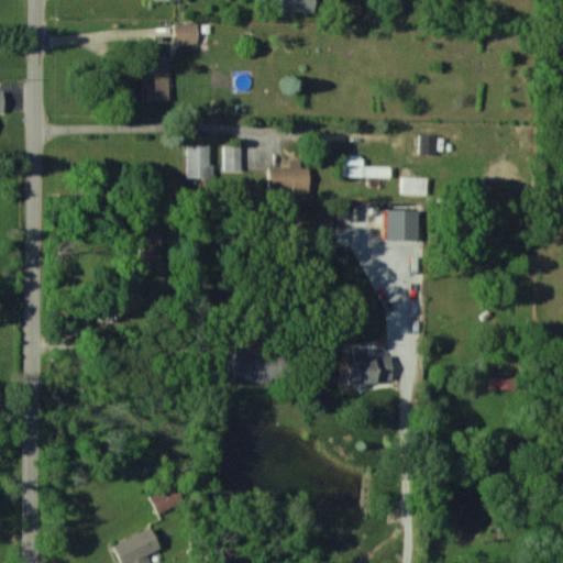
[(280,0),(280,11),(315,11),(313,0),(280,0)]
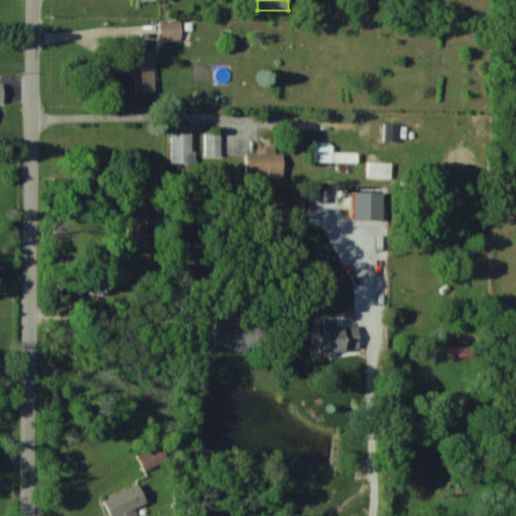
[(180,21),(158,20),(158,39),(180,39),(180,21)]
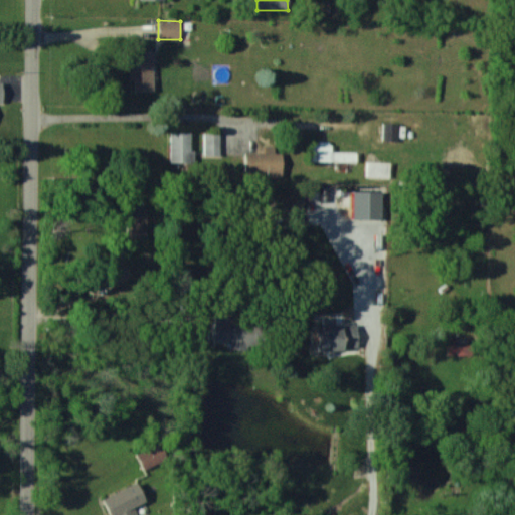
[(152,50),(129,50),(129,80),(133,80),(133,92),(153,91),(152,50)]
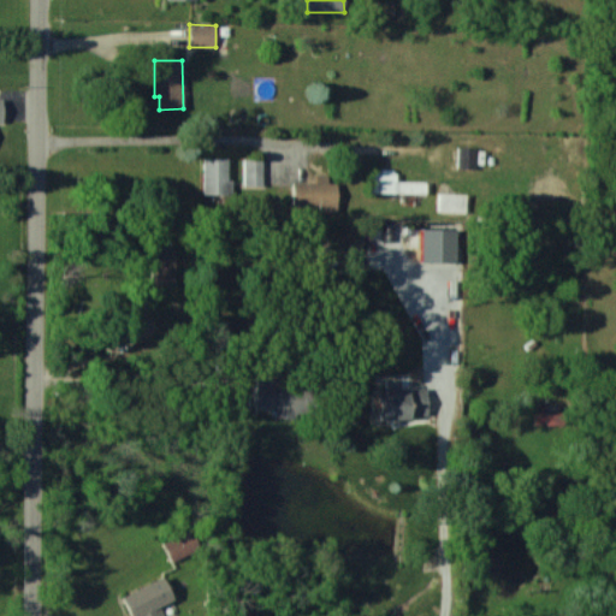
[(203,194),(234,194),(232,179),(229,179),(229,157),(202,158),(203,194)]
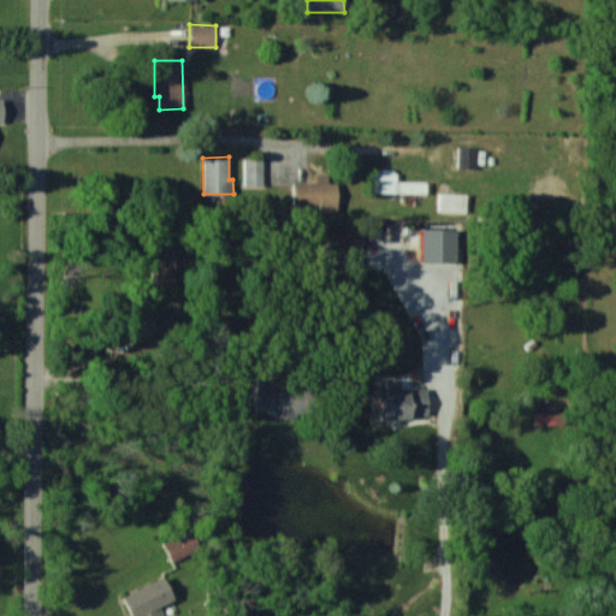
[(262,184),(264,159),(244,159),(244,184),(262,184)]
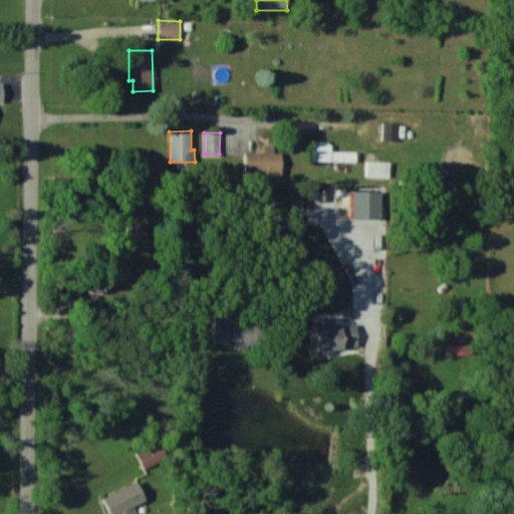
[(330,151),(330,143),(309,142),(309,160),(355,161),(356,152),(330,151)]
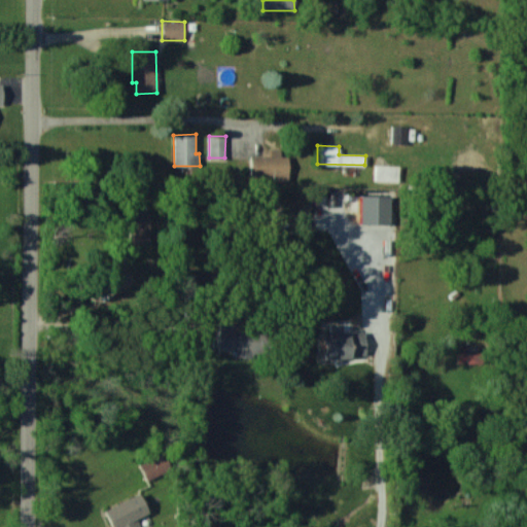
[(251,155),(250,175),(271,175),(271,180),(288,180),(288,156),(280,156),(280,149),(271,149),(271,155),(251,155)]
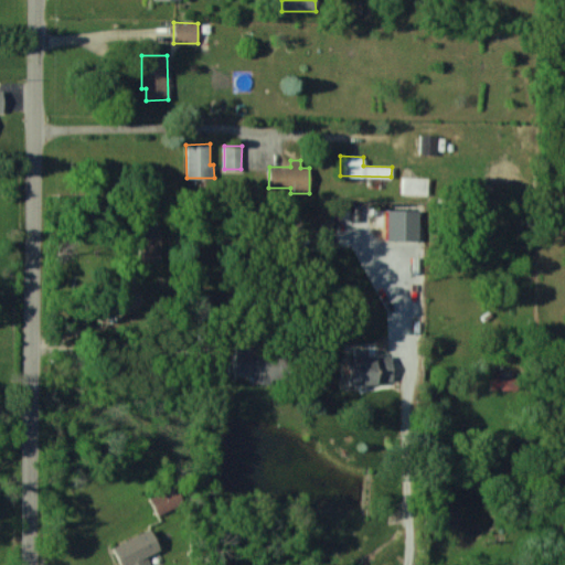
[(418,240),(418,210),(386,210),(386,240),(418,240)]
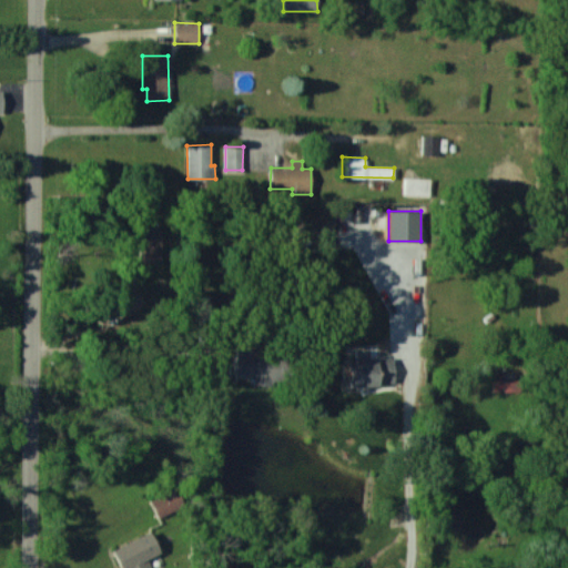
[(162,263),(163,227),(138,226),(137,262),(162,263)]
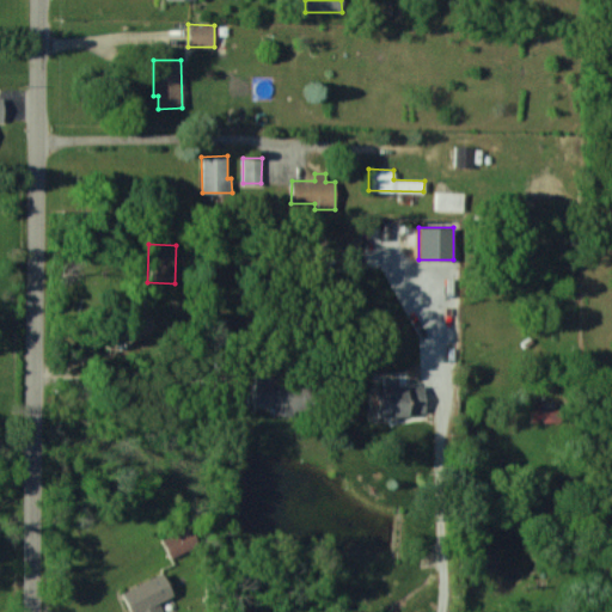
[(249,405),(273,408),(273,411),(301,415),(304,381),(240,375),(239,391),(249,392),(249,405)]
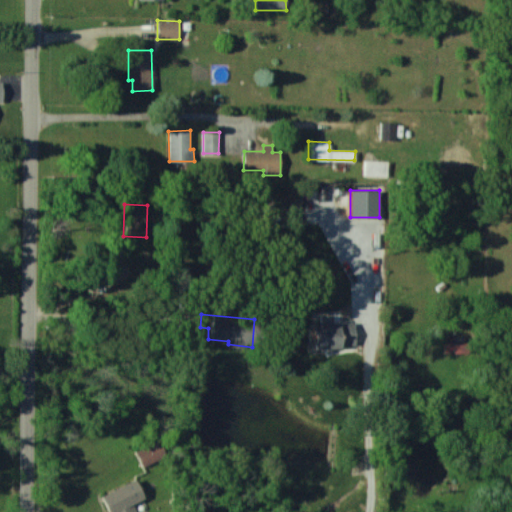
[(355,346),(354,322),(333,322),(333,314),(323,314),(324,325),(311,325),(312,347),(355,346)]
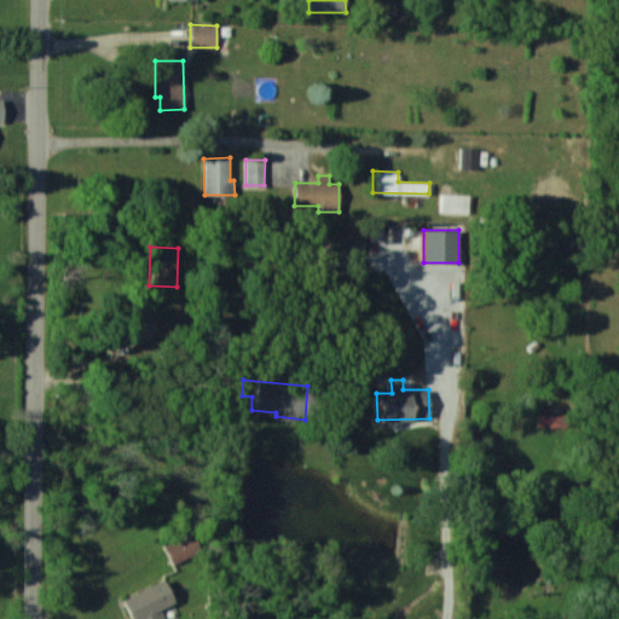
[(172,563),(200,550),(191,531),(162,544),(172,563)]
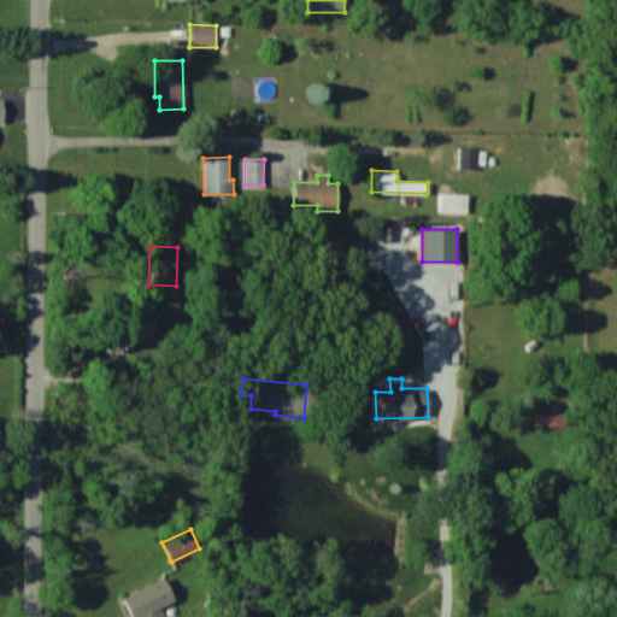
[(124,594),(133,616),(165,616),(160,606),(174,600),(163,577),(124,594)]
